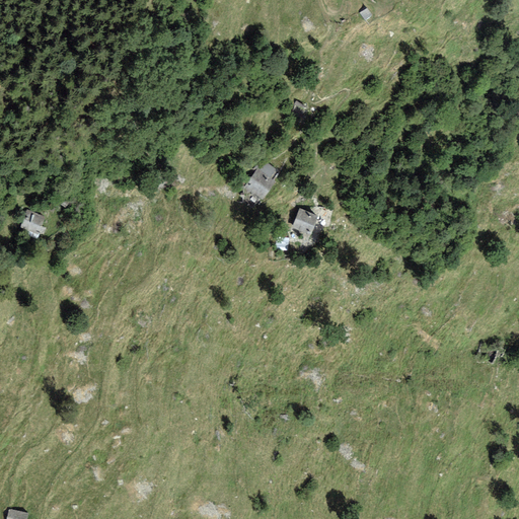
[(308,106),(297,100),(291,115),(302,120),(308,106)]
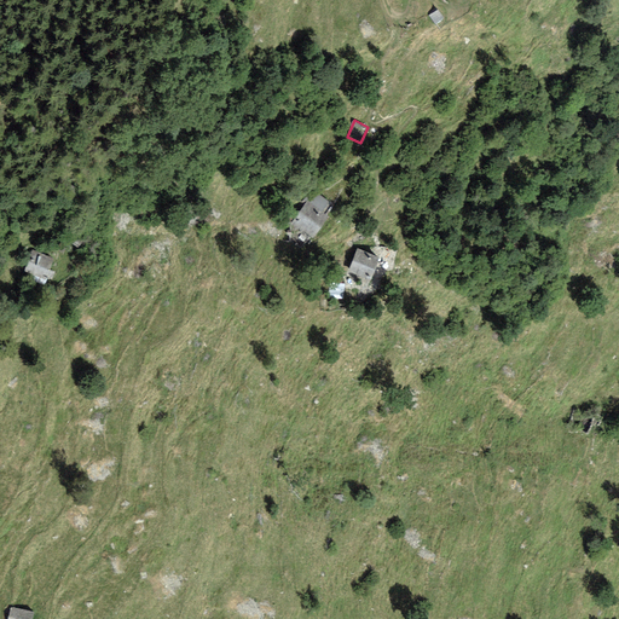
[(330,206),(316,192),(289,221),(311,241),(323,229),(317,220),(330,206)]
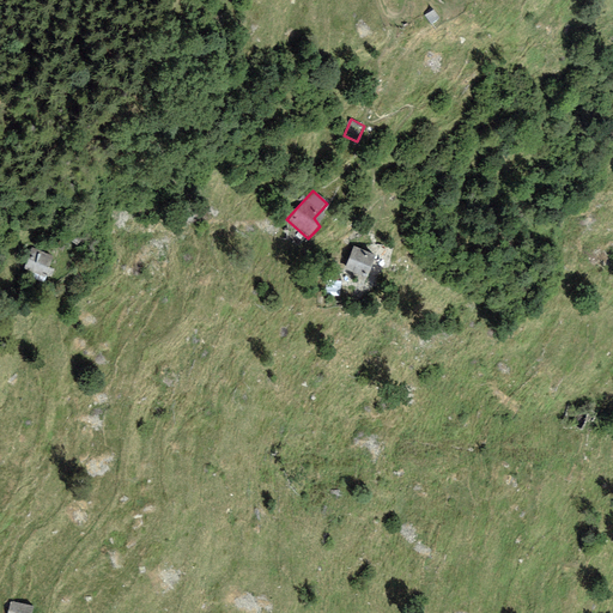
[(377,252),(352,243),(345,266),(369,273),(377,252)]
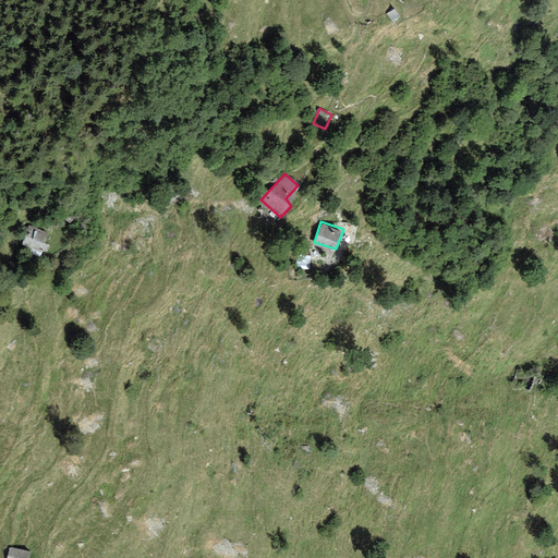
[(48,233),(28,227),(23,245),(41,252),(48,233)]
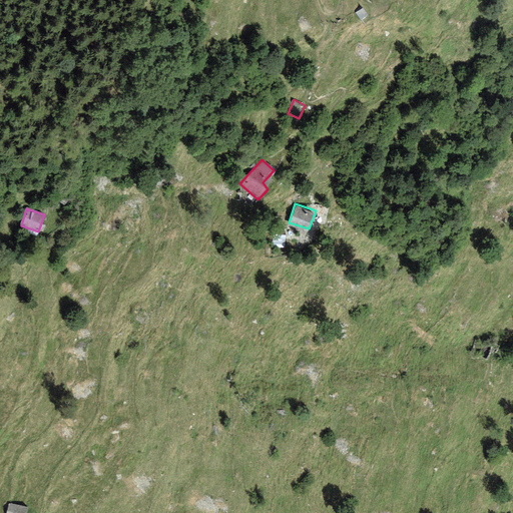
[(491,346),(475,342),(471,355),(487,359),(491,346)]
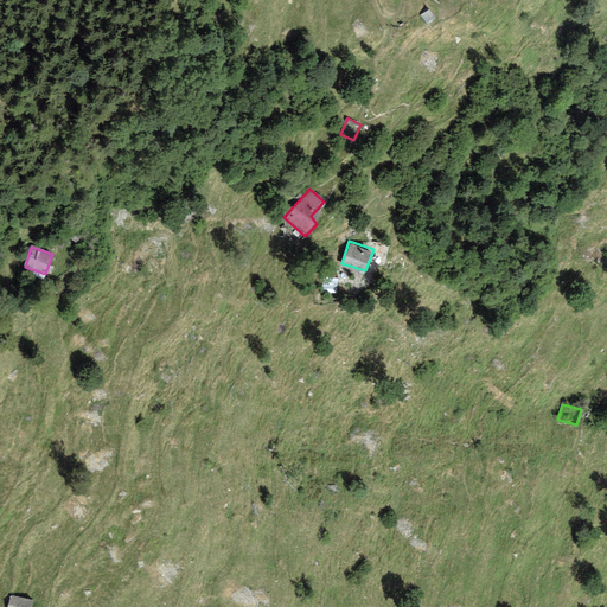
[(27,606),(30,600),(12,596),(8,606),(27,606)]
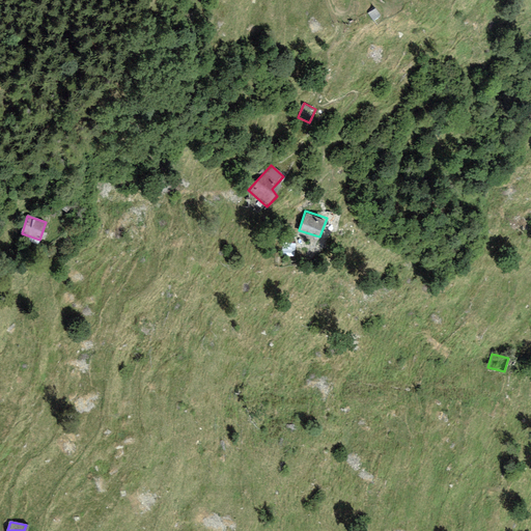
All buildings are outlined.
